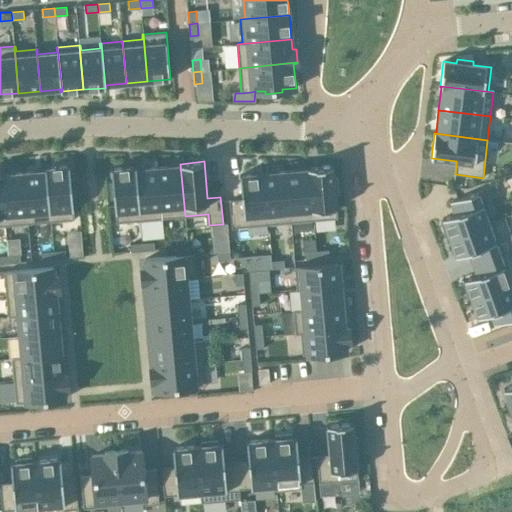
[(185,216),(180,164),(179,164),(179,165),(158,167),(162,219),(185,216)]
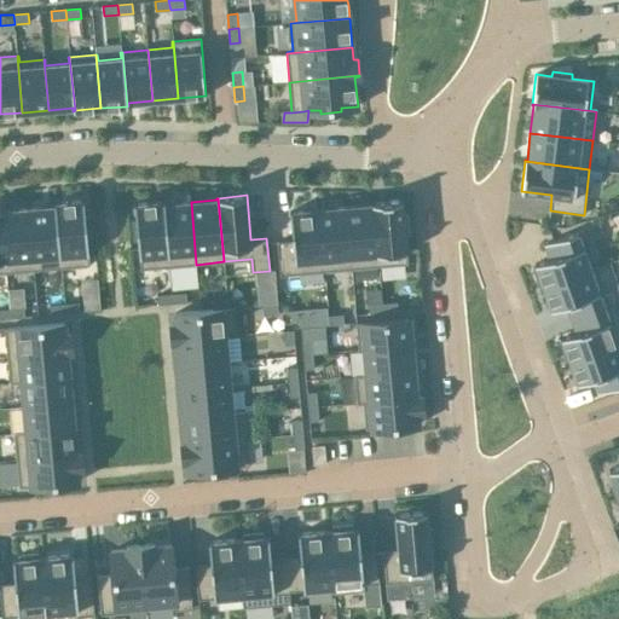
[(90,217),(85,217),(84,200),(55,203),(61,268),(90,266),(87,237),(91,236),(90,217)]
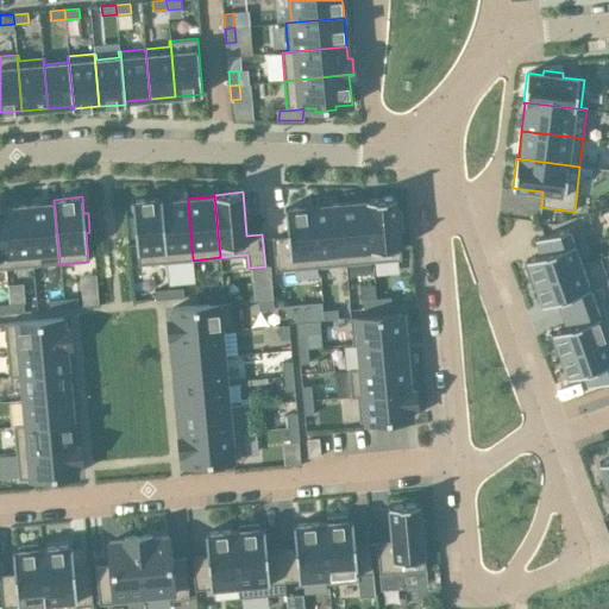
[(401,259),(399,232),(402,232),(401,212),(397,212),(395,196),(368,199),(374,262),(401,259)]
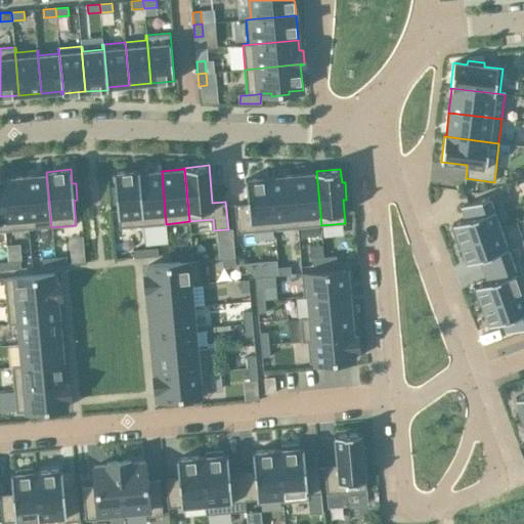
[(143,226),(138,170),(114,173),(115,186),(112,187),(114,204),(117,204),(119,228),(143,226)]
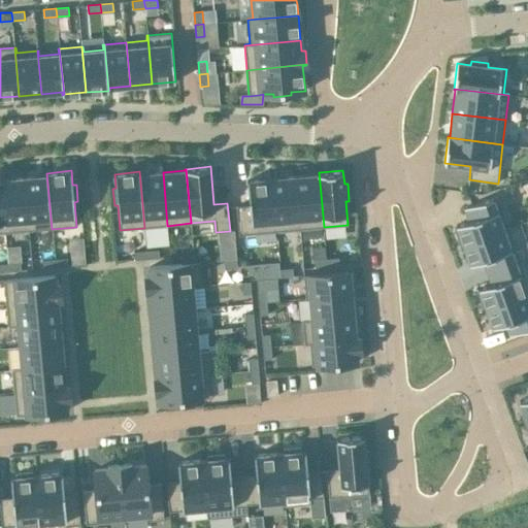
[(167,226),(163,172),(140,174),(140,171),(139,171),(144,228),(163,226),(167,226)]
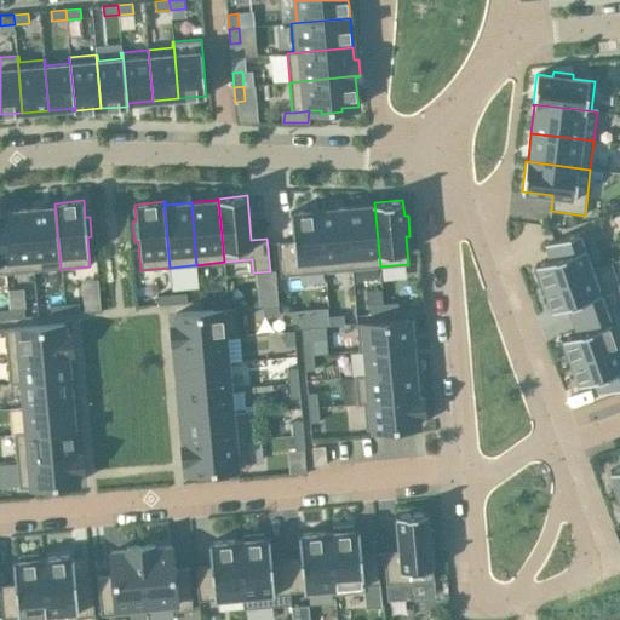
[(380,267),(374,202),(373,204),(373,205),(346,207),(352,269),(375,268),(380,267)]
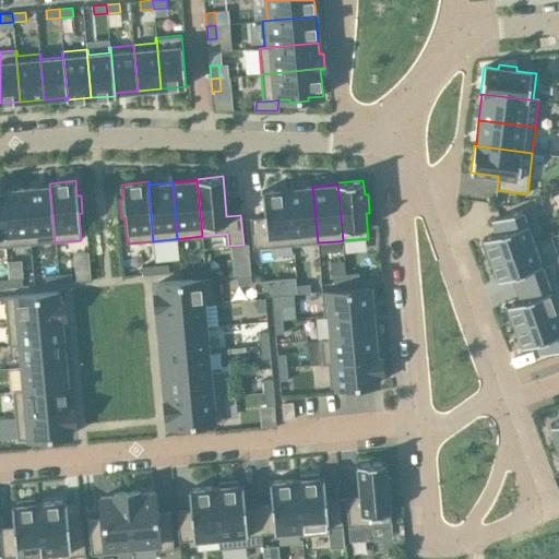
[(55,242),(49,183),(48,183),(49,186),(25,188),(31,245),(35,244),(55,242)]
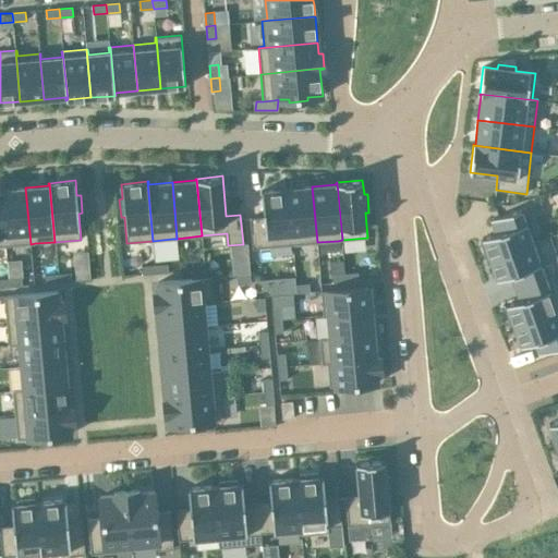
[(317,242),(312,186),(301,187),(287,189),(292,245),(317,242)]
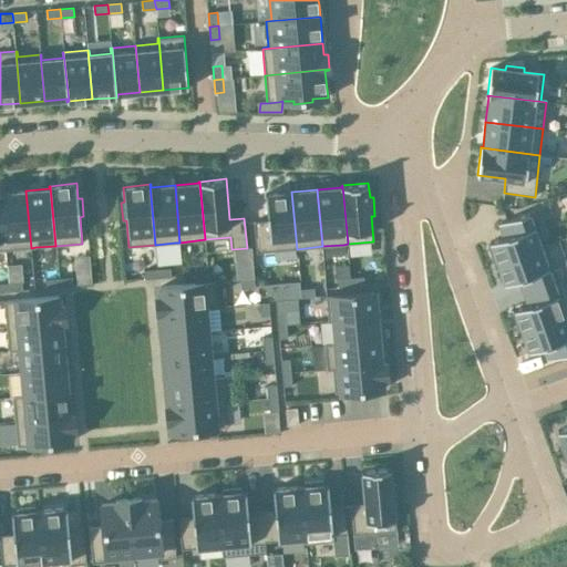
[(31,248),(26,191),(1,193),(1,192),(0,192),(6,250),(31,248)]
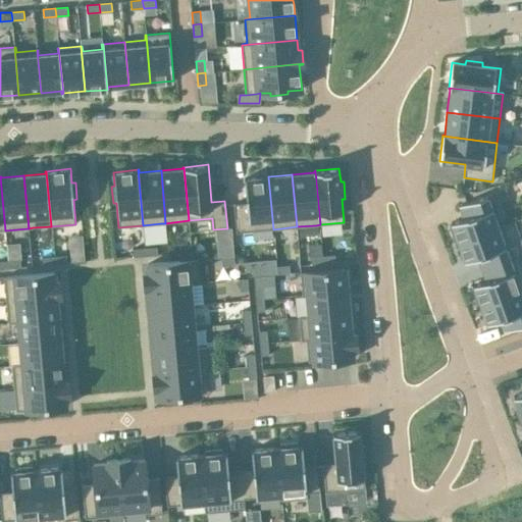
[(273,229),(268,176),(245,178),(247,203),(233,204),(237,232),(272,229),(273,229)]
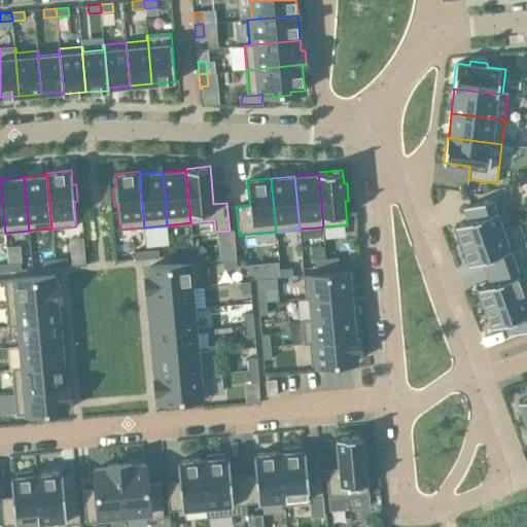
[(507,227),(496,196),(463,207),(468,220),(455,224),(456,226),(453,227),(459,244),(462,243),(462,244),(507,227)]
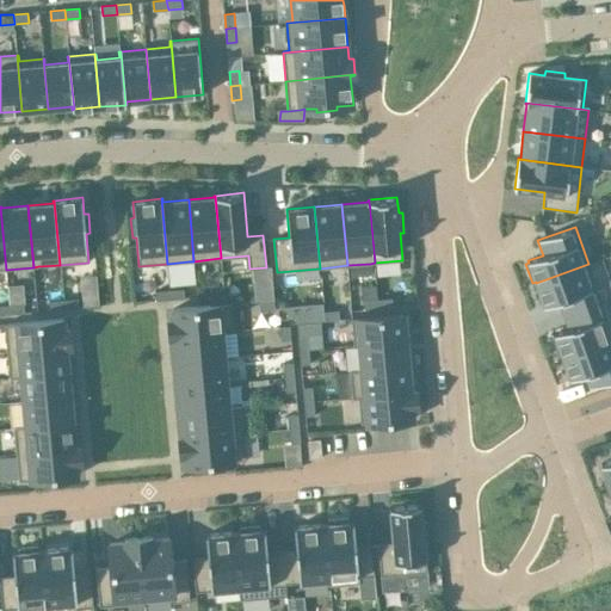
[(592,289),(597,288),(588,264),(536,283),(544,306),(559,301),(563,314),(608,298),(608,297),(596,302),(592,289)]
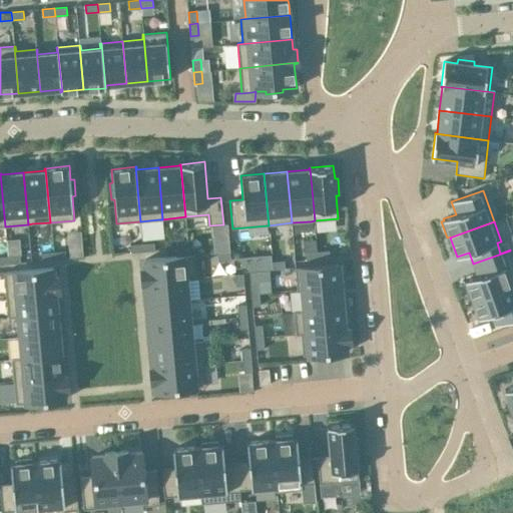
[(154,250),(154,242),(142,243),(143,251),(154,250)]
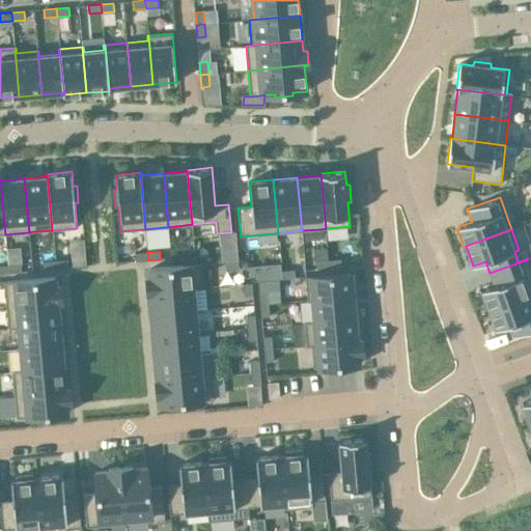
[(148,260),(147,252),(135,253),(136,261),(148,260)]
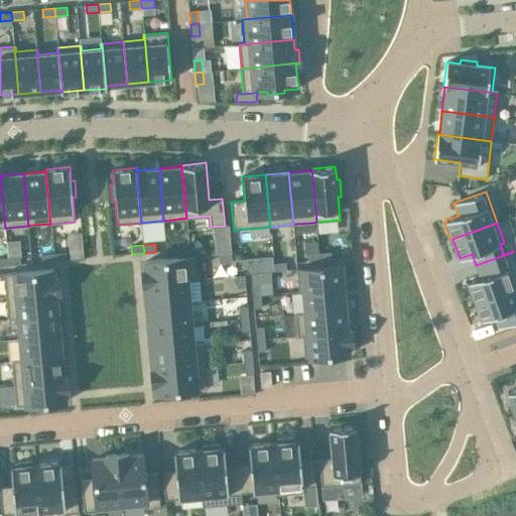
[(177,250),(178,258),(185,257),(190,257),(189,249),(177,250)]
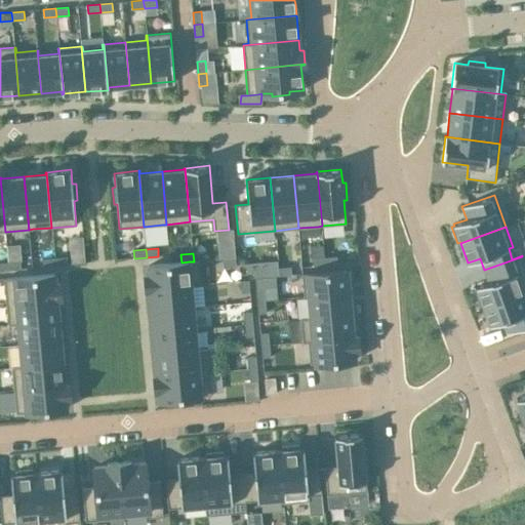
[(68,265),(67,256),(54,257),(55,266),(68,265)]
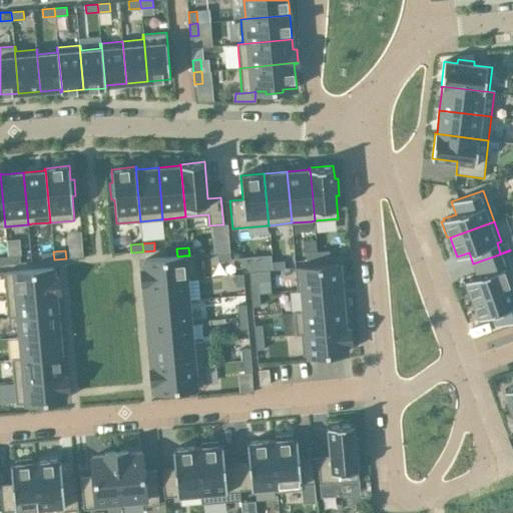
[(330,259),(329,250),(317,251),(318,260),(330,259)]
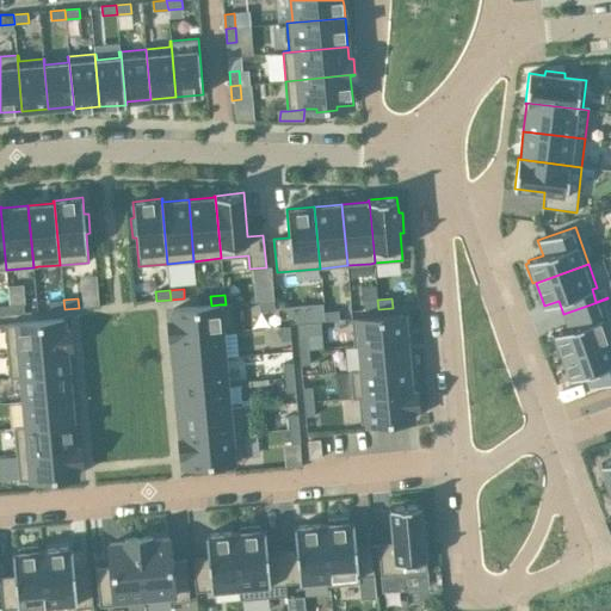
[(610,338),(610,307),(608,298),(563,314),(568,328),(554,333),(555,335),(551,337),(557,356),(562,355),(562,356),(610,338)]
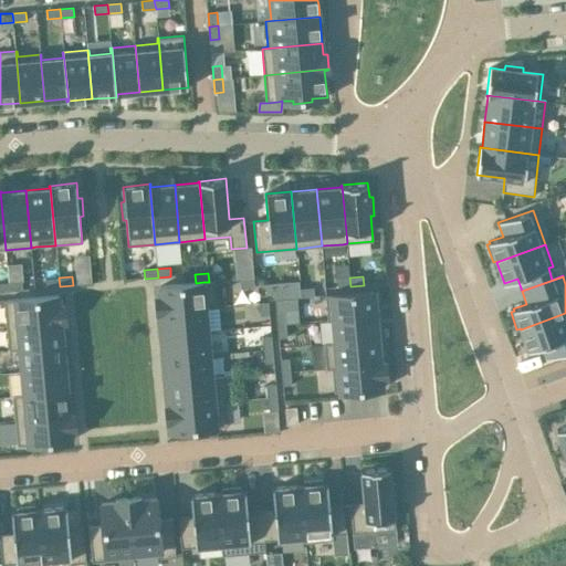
[(60,286),(59,278),(45,279),(46,287),(60,286)]
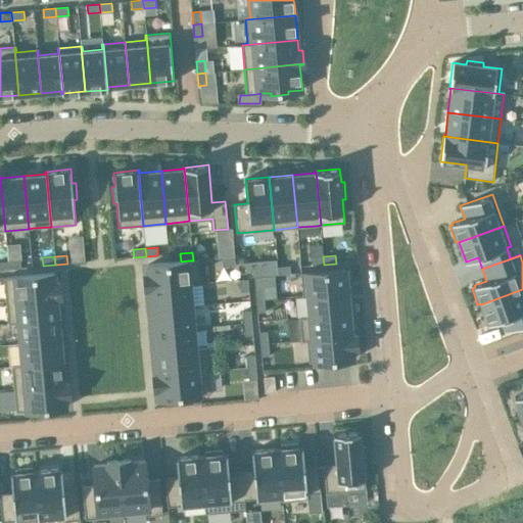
[(223,257),(223,266),(235,265),(234,256),(223,257)]
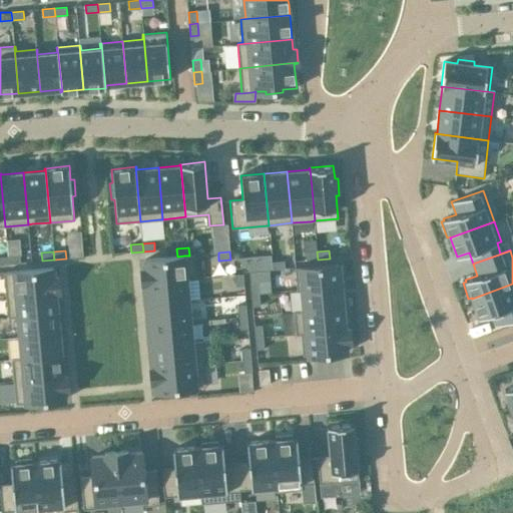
[(318,260),(317,251),(305,252),(306,261),(318,260)]
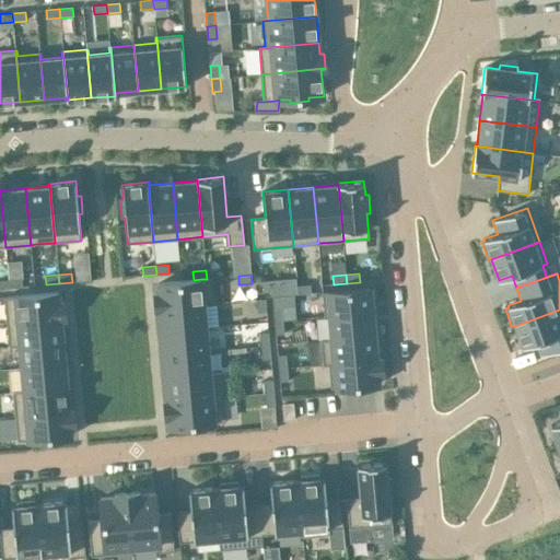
[(22,278),(9,279),(9,288),(22,287),(22,278)]
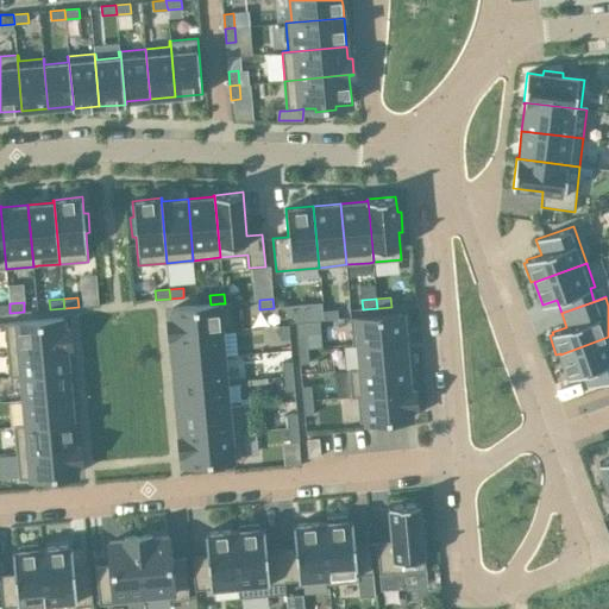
[(233,330),(231,302),(225,303),(219,303),(211,305),(173,308),(173,319),(168,319),(170,336),(233,330)]
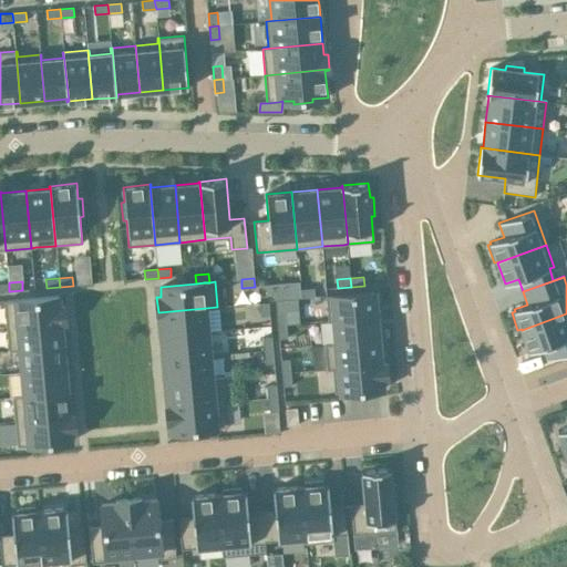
[(315,297),(313,288),(301,289),(301,298),(315,297)]
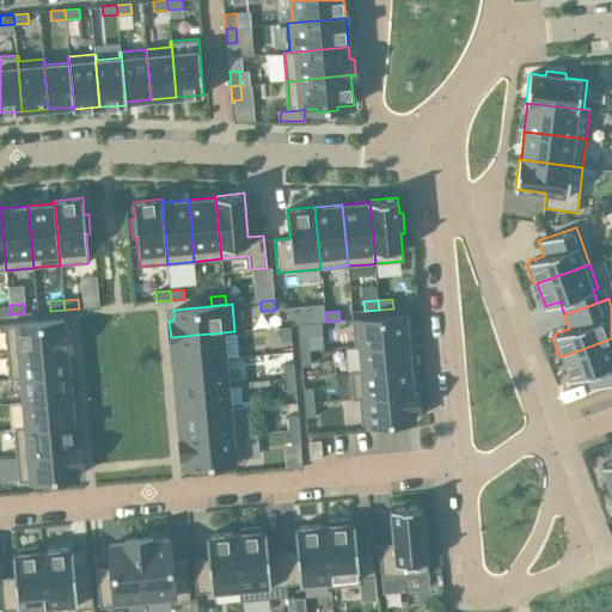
[(354,346),(407,341),(404,314),(352,319),(354,346)]
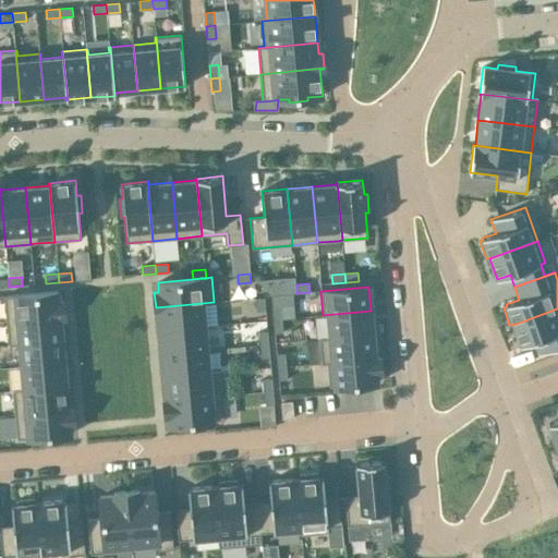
[(59,301),(58,291),(4,296),(7,320),(64,315),(63,301),(59,301)]
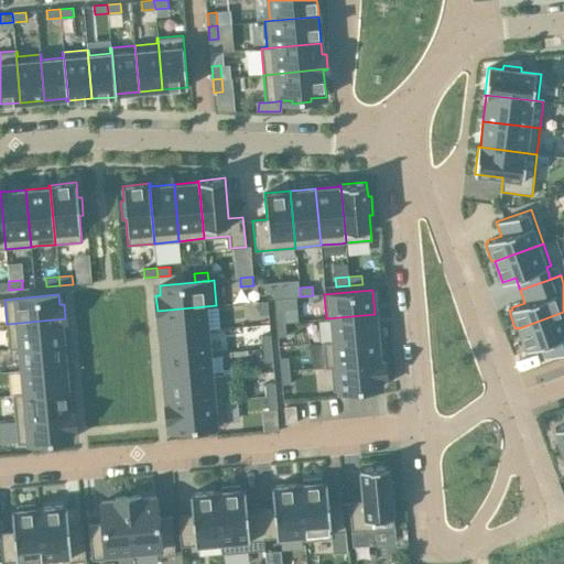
[(269,314),(267,301),(259,301),(260,314),(269,314)]
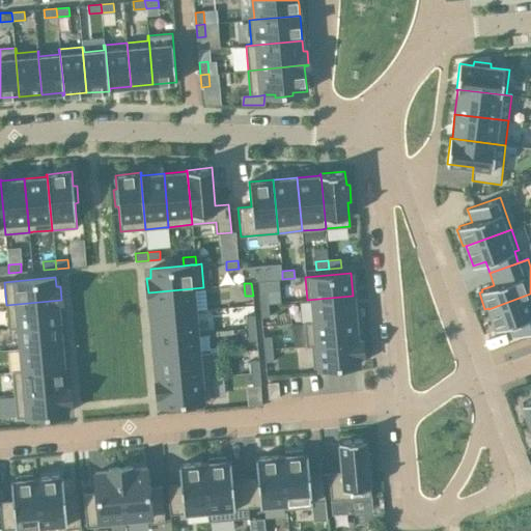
[(193,289),(203,288),(203,287),(148,292),(148,294),(152,294),(155,314),(195,310),(193,289)]
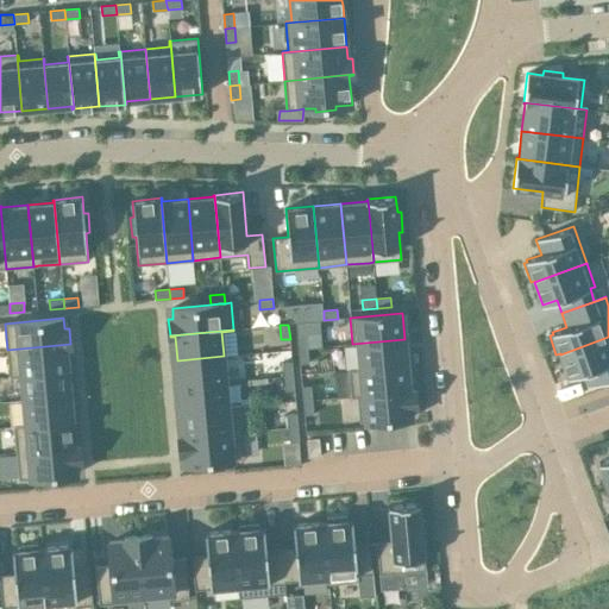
[(297,336),(299,350),(308,349),(306,334),(297,336)]
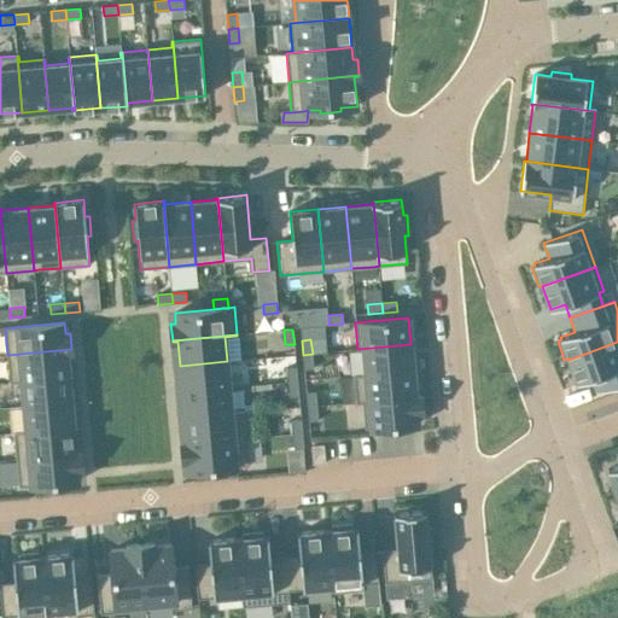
[(617,385),(617,342),(569,360),(577,383),(592,378),(596,394),(617,385)]
